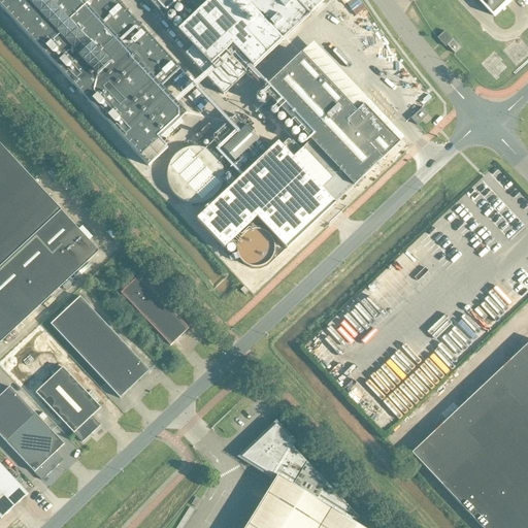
[(0,0),(0,6),(139,158),(159,139),(187,114),(161,87),(179,69),(116,0),(0,0)]
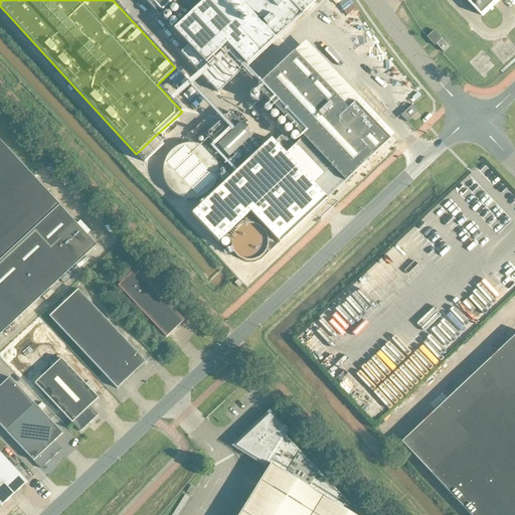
[(144,0),(159,17),(177,0),(144,0)]
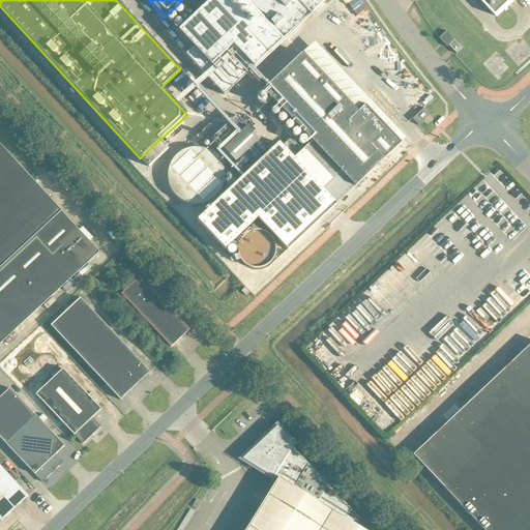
[(211,0),(178,31),(179,32),(180,31),(180,32),(186,37),(185,38),(186,39),(187,38),(194,47),(185,54),(224,95),(282,41),(325,0),(211,0)]
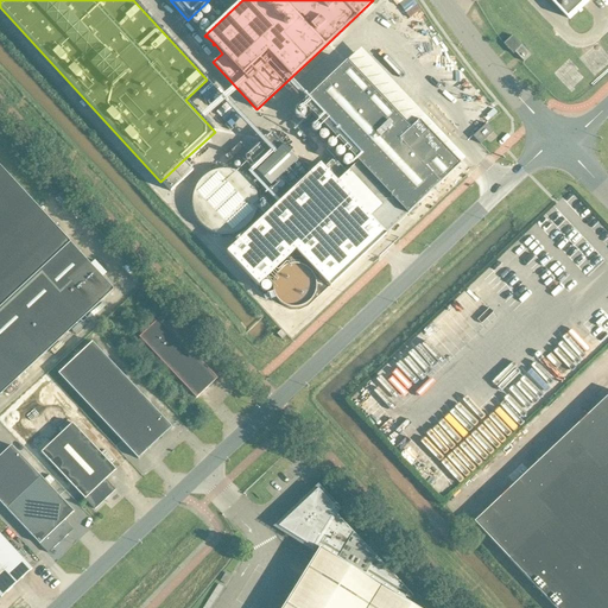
[(551,0),(570,19),(589,0),(551,0)]
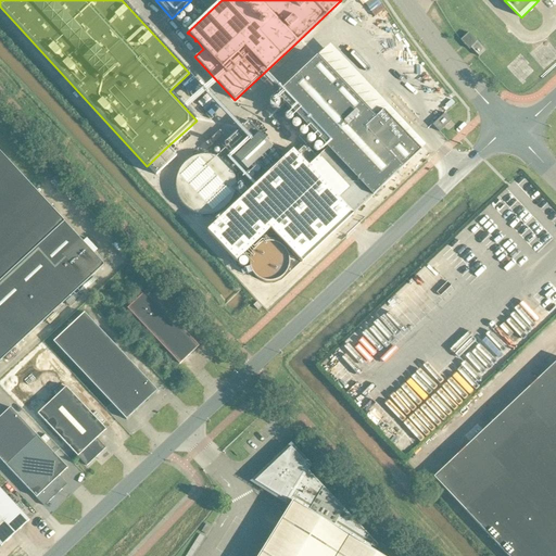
[(471,49),(478,55),(479,57),(485,51),(468,33),(460,40),(465,45),(466,47),(469,50),(471,49)]
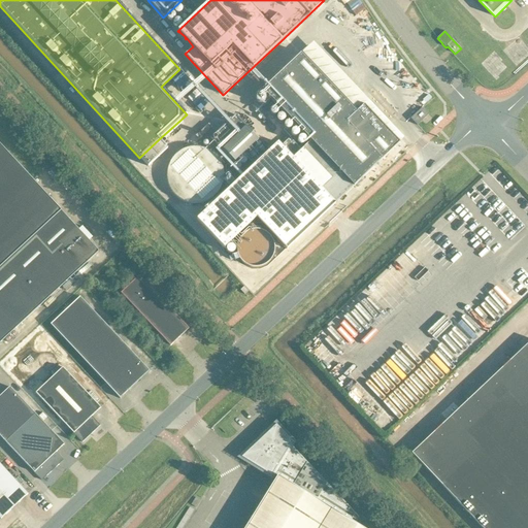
[(345,121),(290,63),(262,90),(299,129),(310,141),(301,150),(290,138),(283,144),(337,202),(354,187),(400,142),(363,104),(345,121)]
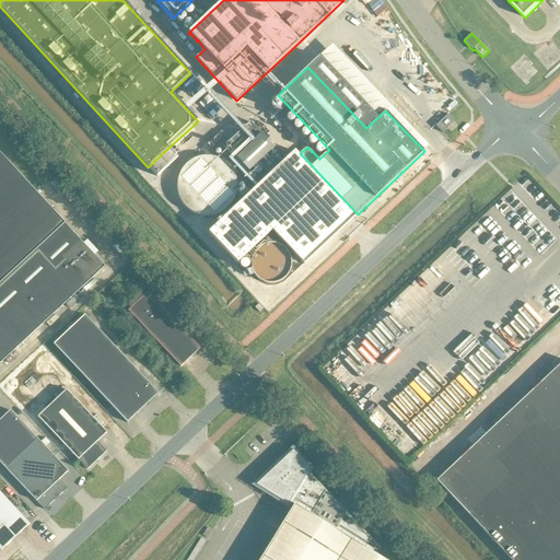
[(447,128),(455,121),(448,114),(435,126),(442,132),(447,128)]
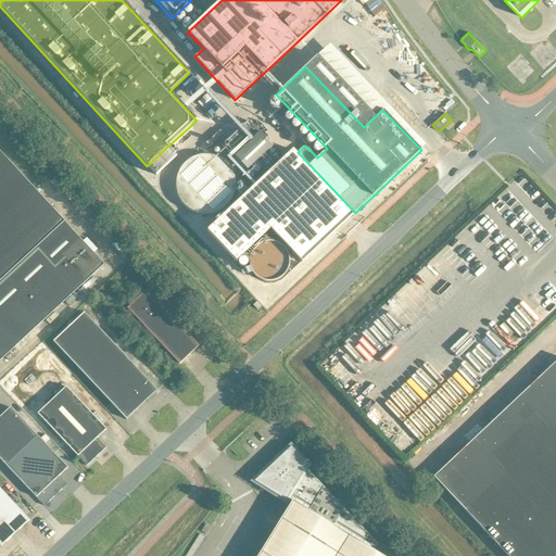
[(222,147),(245,172),(272,148),(248,121),(222,147)]
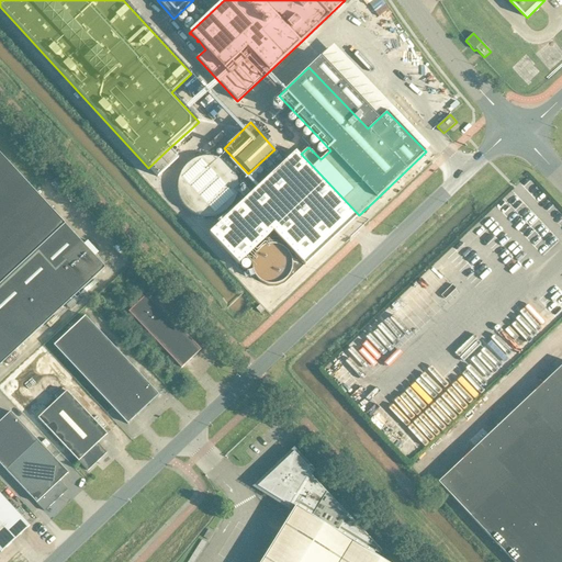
[(305,266),(359,215),(301,154),(298,150),(209,234),(238,265),(273,232),(305,266)]
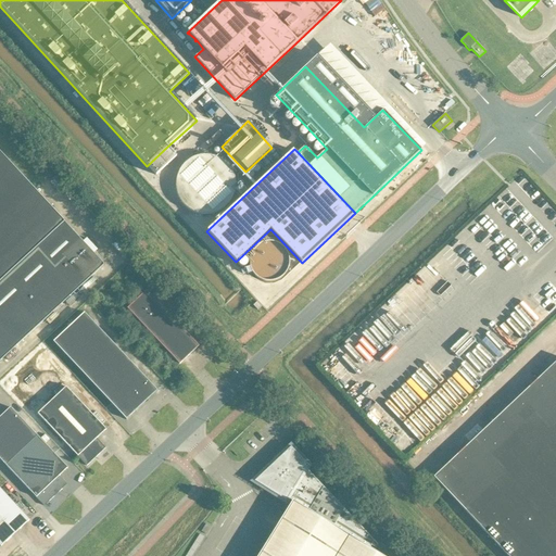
[(0,361),(104,265),(0,152),(0,361)]
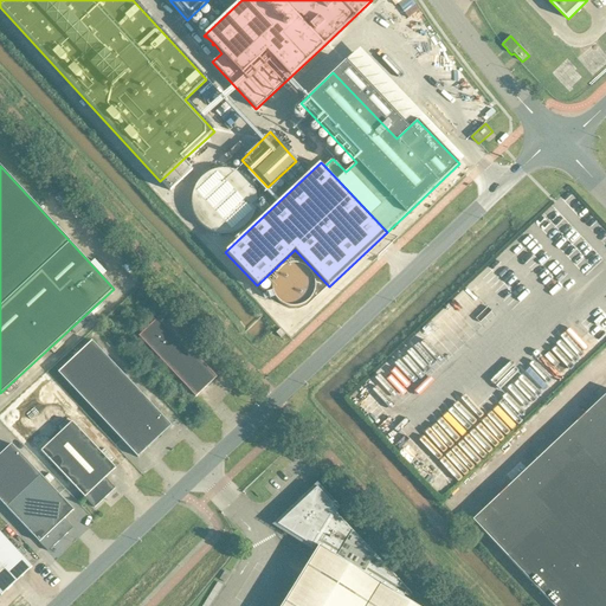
[(249,223),(252,218),(255,212),(256,206),(257,200),(256,193),(253,187),(250,182),(245,178),(240,174),(234,171),(229,169),(223,169),(216,171),(210,172),(205,175),(200,180),(195,185),(193,191),(192,197),(192,204),(192,210),(194,216),(198,221),(202,226),(207,230),(213,232),(219,233),(226,234),(232,233),(238,231),(244,227),(249,223)]
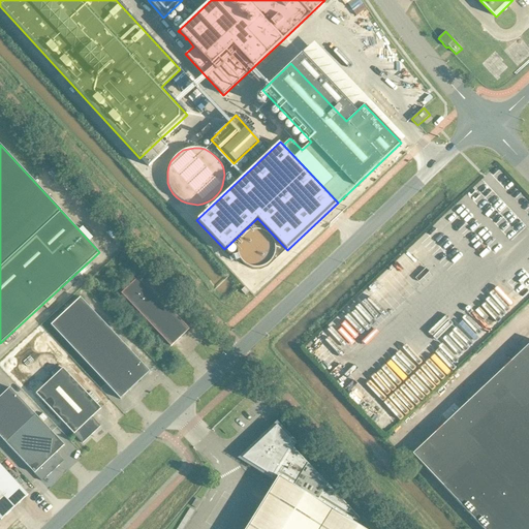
[(121,293),(170,346),(189,330),(139,276),(121,293)]
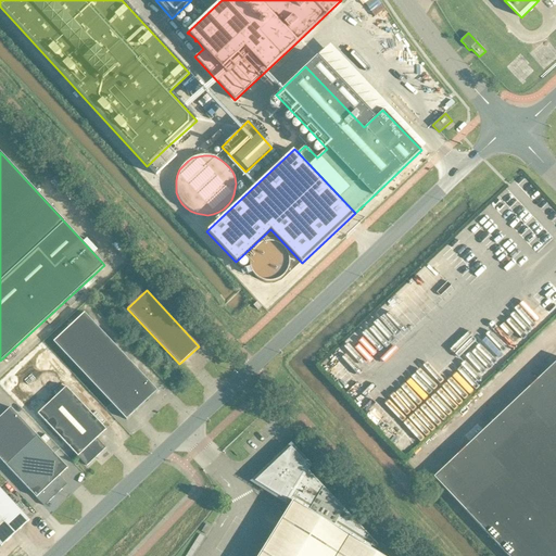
[(156,391),(84,313),(53,342),(126,419),(156,391)]
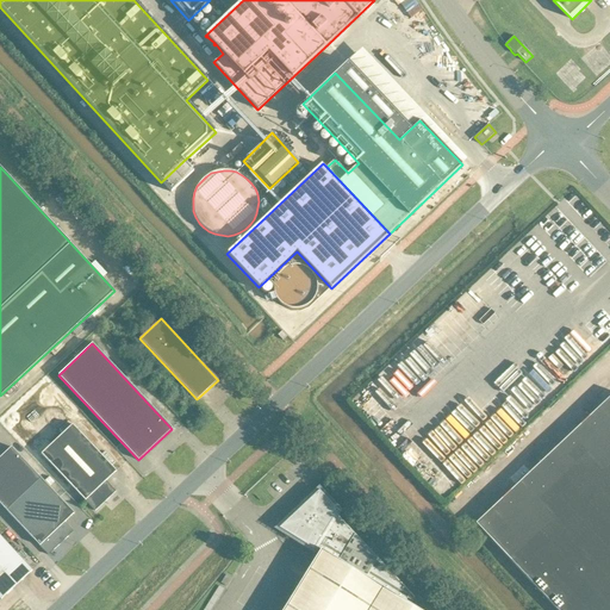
[(556,609),(609,609),(609,396),(475,523),(556,609)]
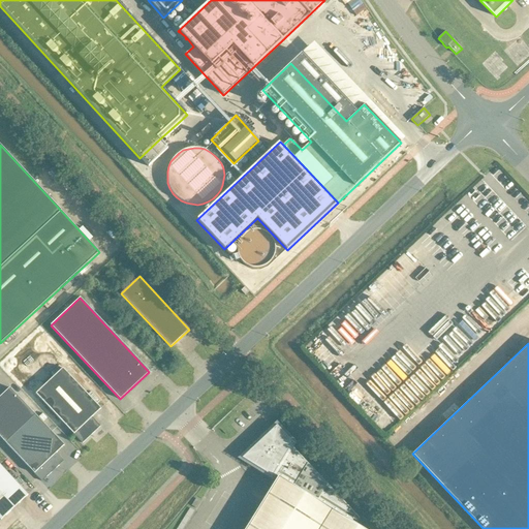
[(92,417),(101,409),(63,368),(35,394),(83,443),(100,427),(92,417)]
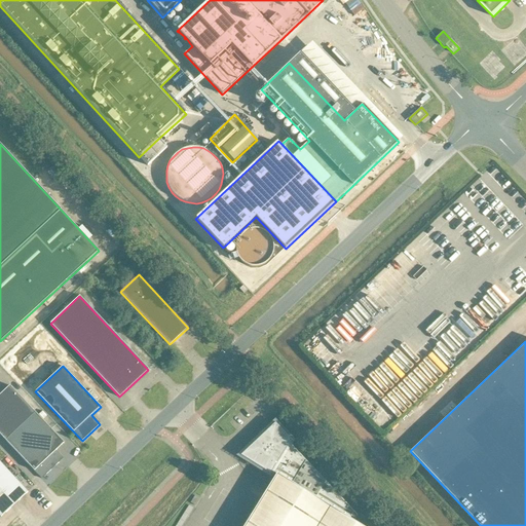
[(0,393),(0,435),(5,441),(35,412),(9,385),(0,393)]
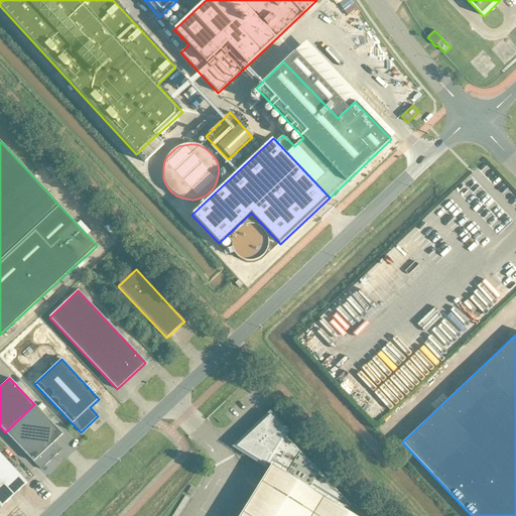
[(5,432),(33,462),(40,470),(57,454),(56,453),(58,450),(58,448),(57,446),(58,445),(54,441),(62,434),(34,404),(5,432)]
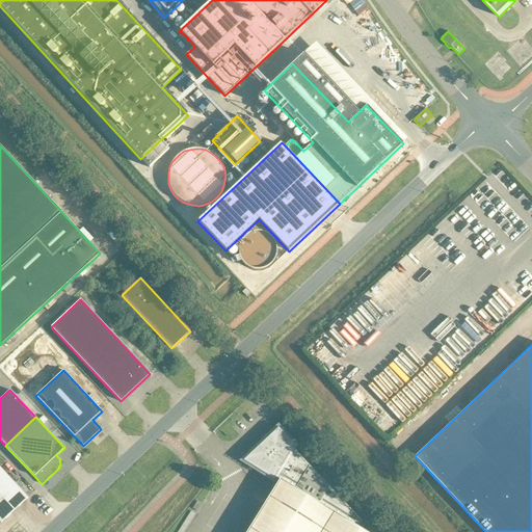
[(273,479),(275,477),(280,479),(271,491),(246,531),(365,531),(353,525),(357,519),(361,522),(362,521),(293,448),(294,446),(278,428),(276,429),(275,430),(243,460),(273,479)]
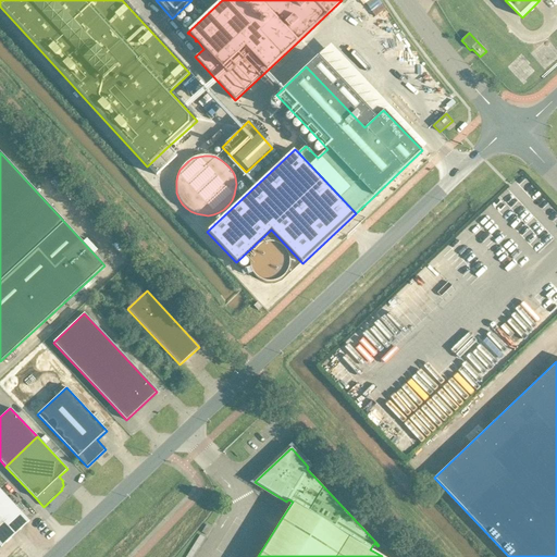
[(29,521),(0,489),(0,546),(1,547),(29,521)]
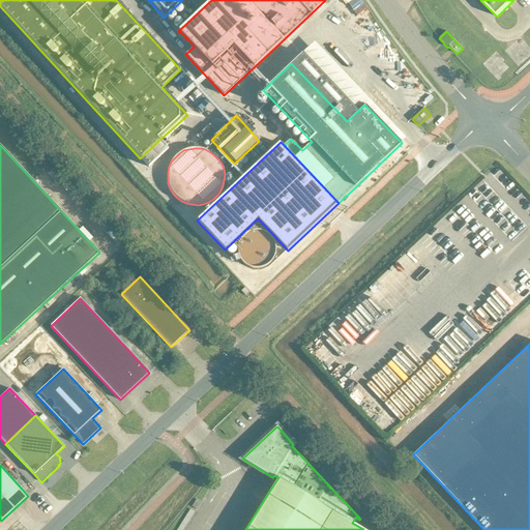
[(197,499),(192,506),(197,509),(201,502),(197,499)]
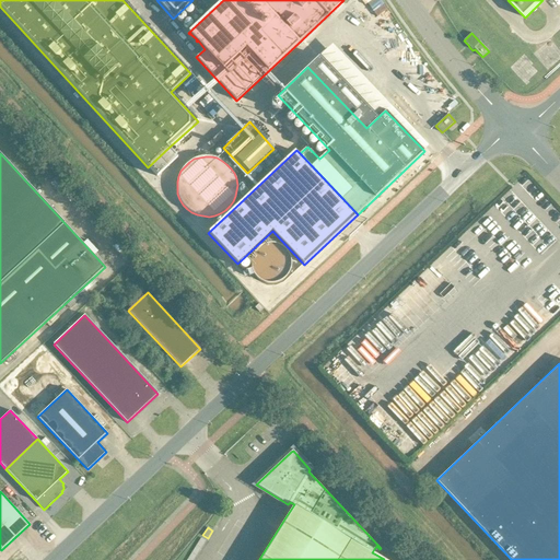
[(187,559),(194,559),(206,541),(201,538),(187,559)]
